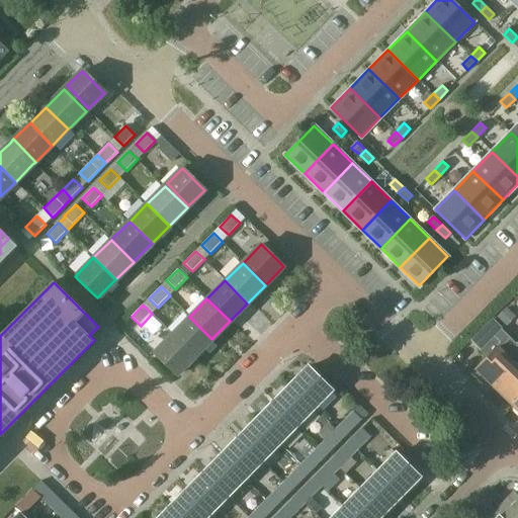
[(475,336),(484,346),(502,329),(516,316),(507,307),(475,336)]
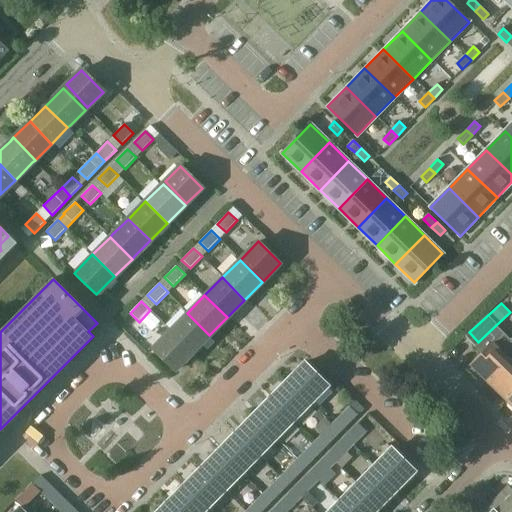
[(187,313),(170,330),(192,352),(209,335),(187,313)]
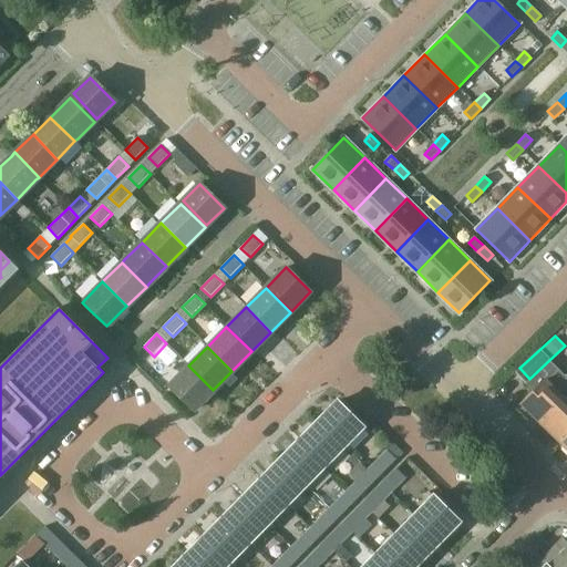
[(533,391),(519,405),(538,424),(566,394),(566,377),(566,375),(557,368),(549,360),(525,384),(533,391)]
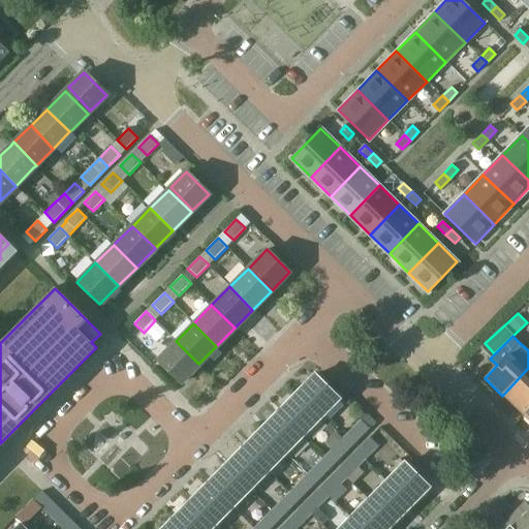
[(176,341),(157,360),(180,382),(198,364),(176,341)]
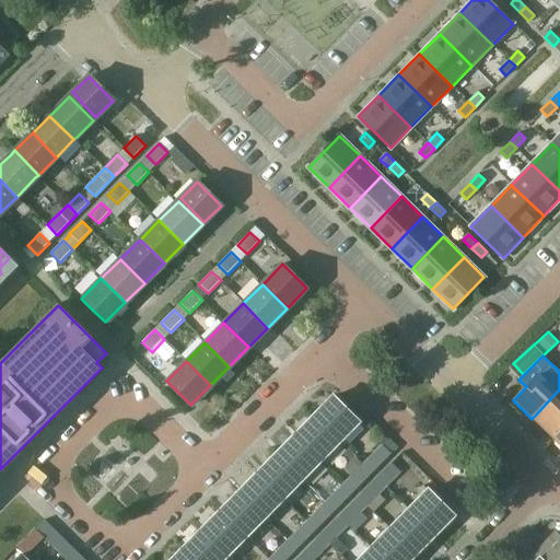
[(559,389),(532,419),(551,438),(559,428),(559,389)]
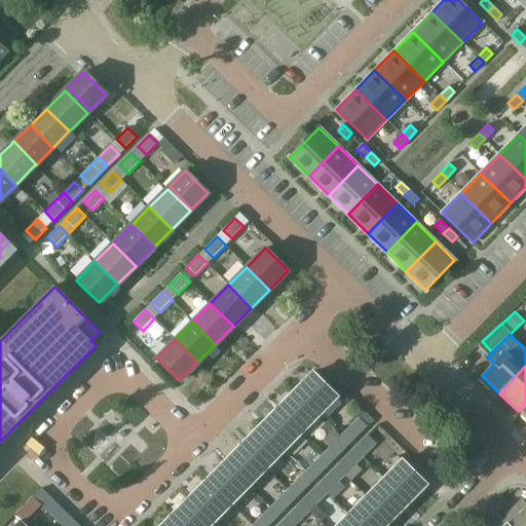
[(314,372),(296,390),(317,412),(336,393),(314,372)]
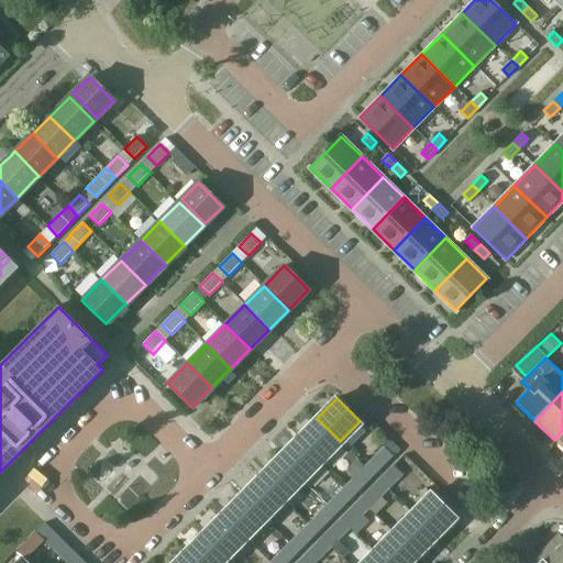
[(317,418),(298,437),(321,460),(340,441),(317,418)]
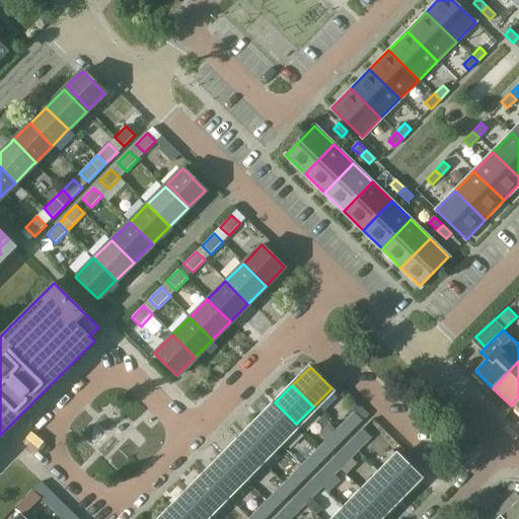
[(275,402),(257,421),(279,442),(296,424),(275,402)]
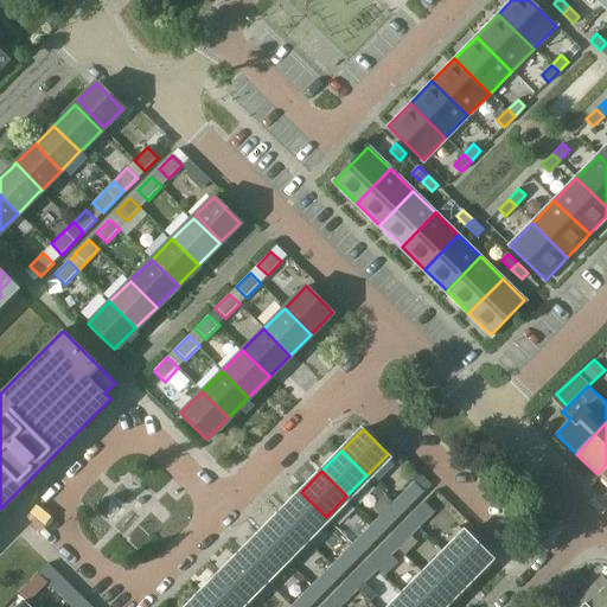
[(394,504),(403,512),(423,491),(415,483),(394,504)]
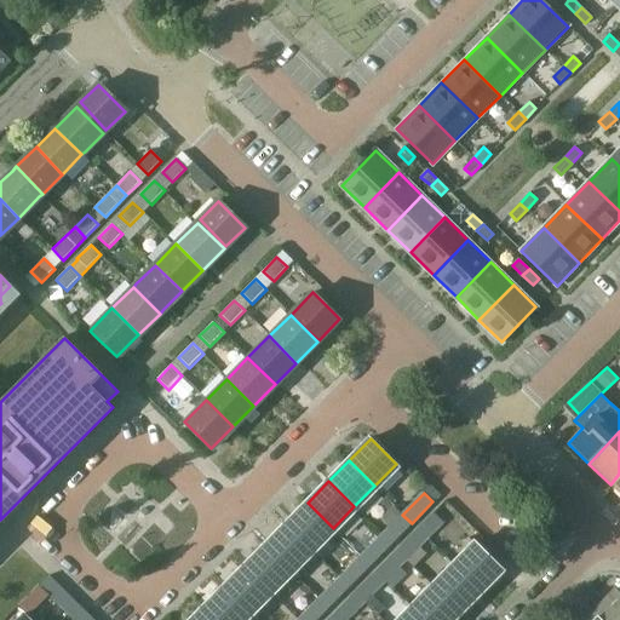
[(308,503),(287,523),(313,549),(333,528),(308,503)]
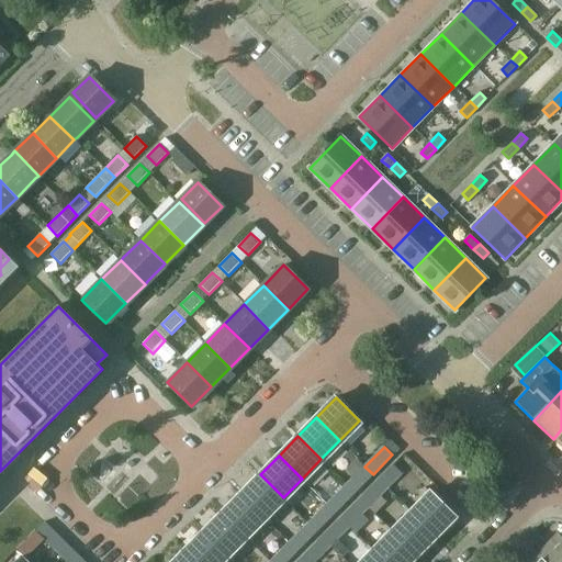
[(373,474),(364,467),(357,459),(346,470),(353,478),(346,485),(355,493),(373,474)]
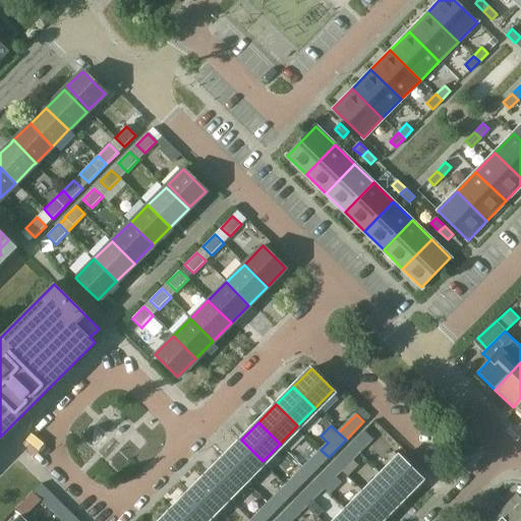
[(364,430),(350,445),(358,453),(370,442),(372,439),(364,430)]
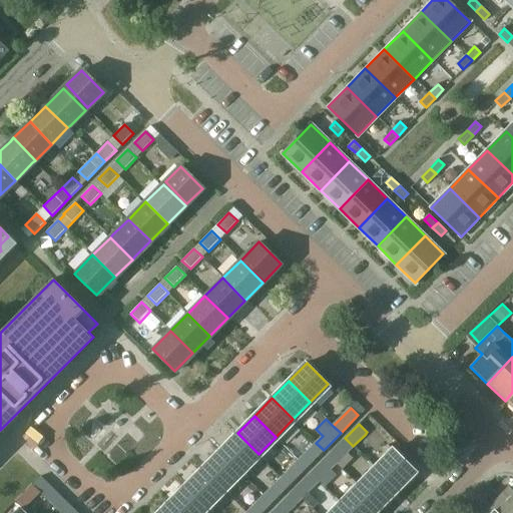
[(237,433),(219,451),(240,472),(259,454),(237,433)]
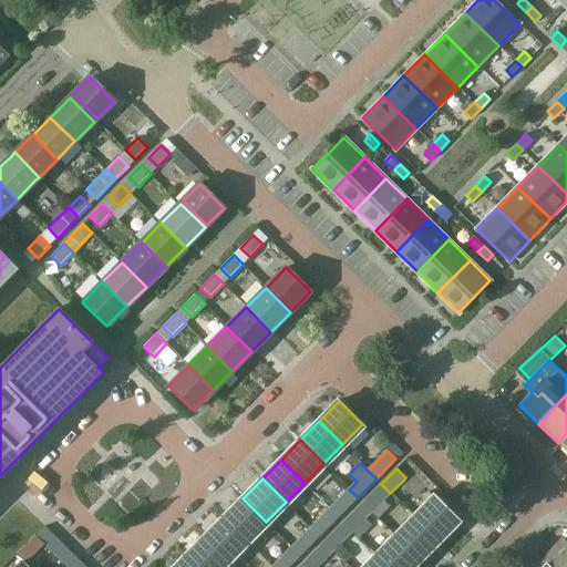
[(381,484),(362,503),(371,512),(384,500),(390,493),(381,484)]
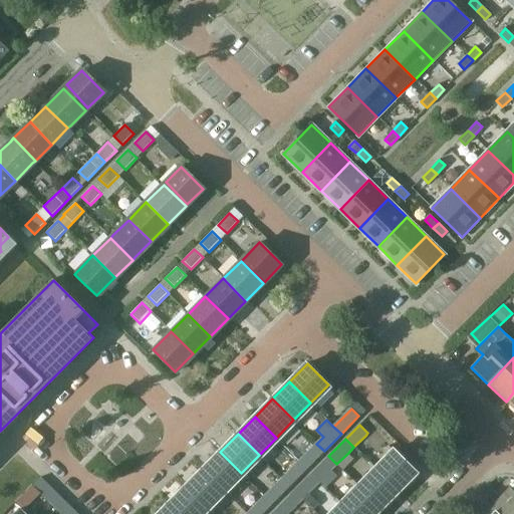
[(307,469),(324,451),(316,444),(299,462),(307,469)]
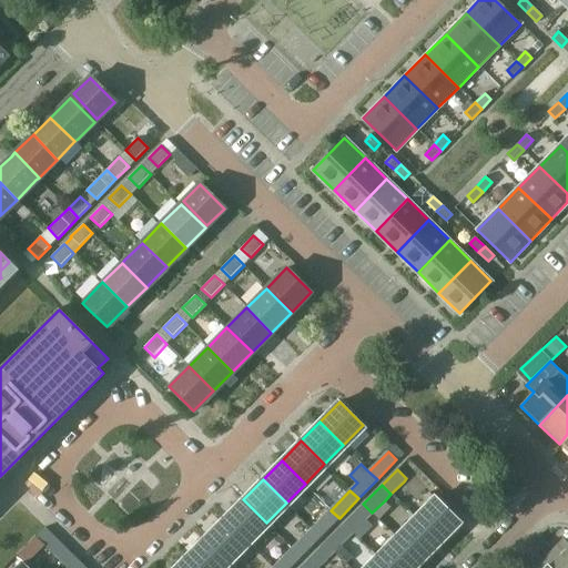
[(427,507),(416,517),(439,540),(460,520),(436,497),(429,490),(421,500),(427,507)]
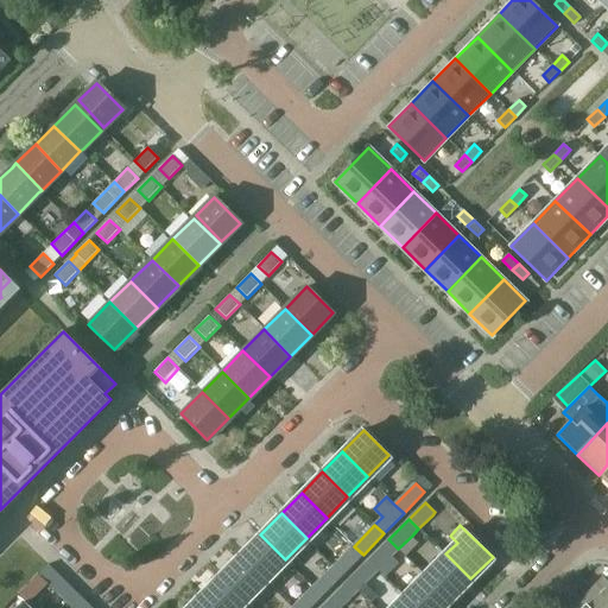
[(260,534),(240,555),(265,580),(285,559),(260,534)]
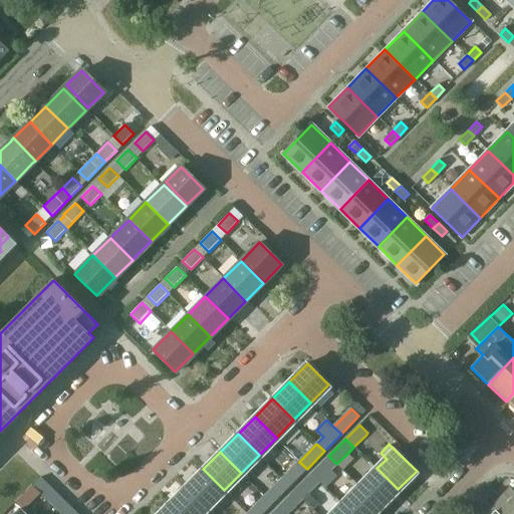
[(328,456),(311,474),(319,482),(325,487),(336,476),(330,470),(336,464),(328,456)]
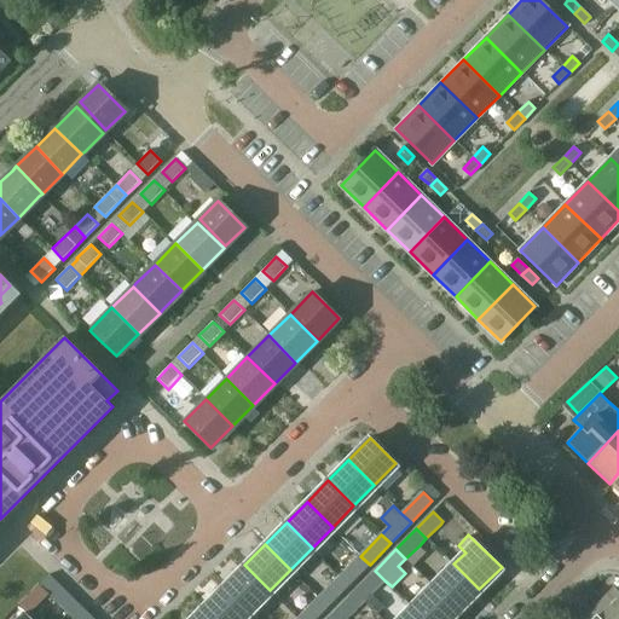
[(415,563),(428,579),(441,567),(427,553),(415,563)]
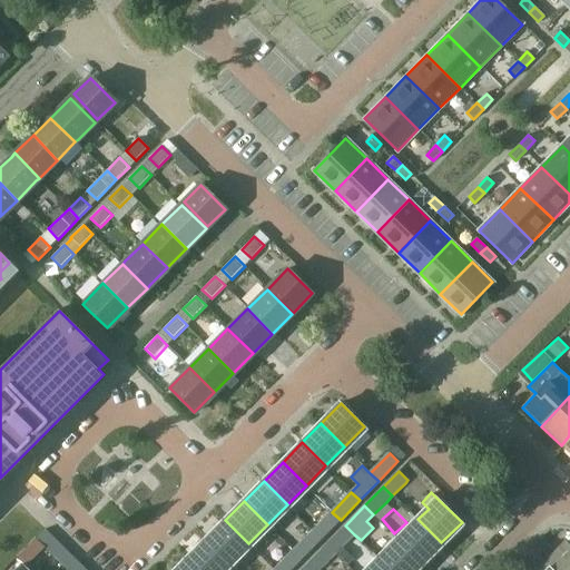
[(321,540),(341,520),(332,512),(312,532),(321,540)]
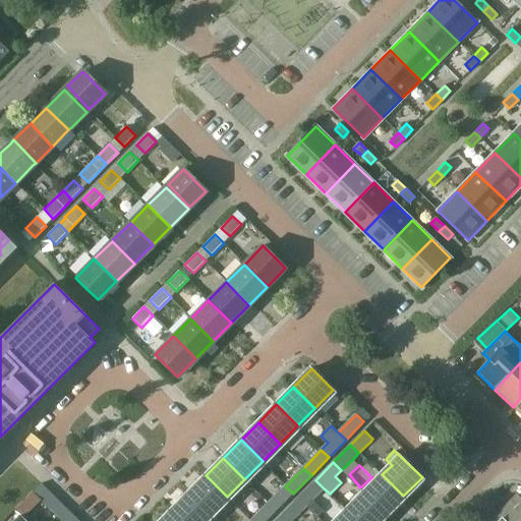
[(382,474),(365,491),(387,513),(403,496),(382,474)]
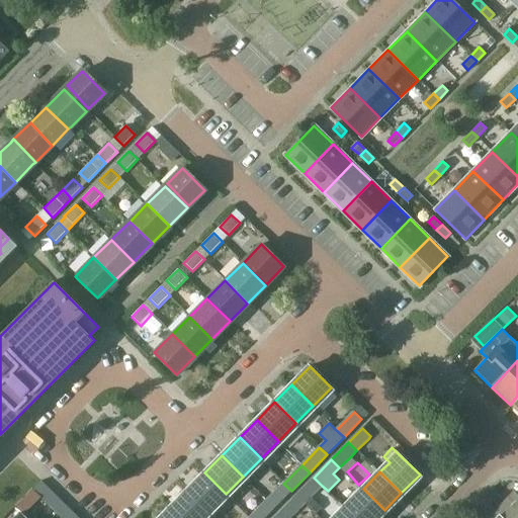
[(204,472),(187,491),(208,512),(226,494),(204,472)]
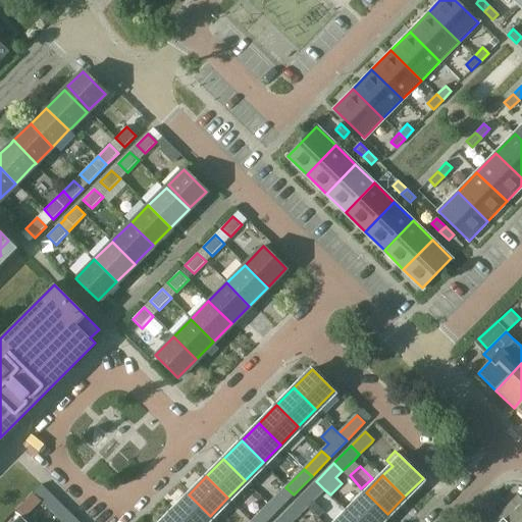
[(316,481),(299,499),(307,507),(314,500),(324,489),(316,481)]
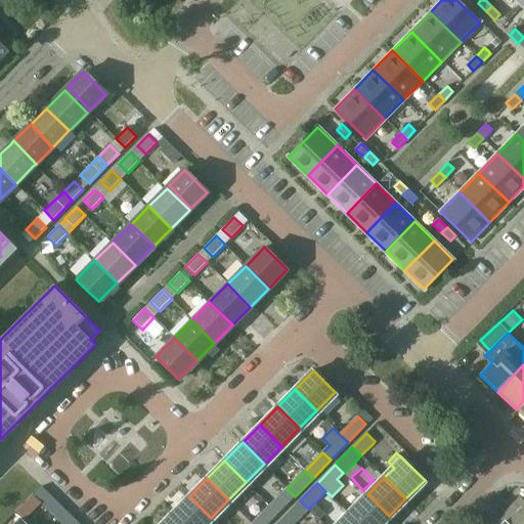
[(277,513),(295,496),(287,489),(270,506),(277,513)]
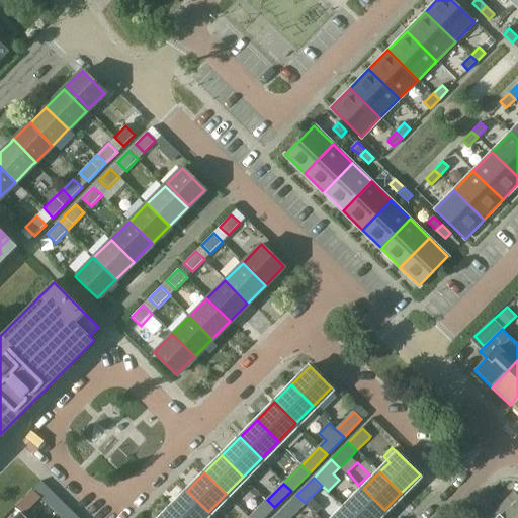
[(57,513),(66,505),(48,487),(38,496),(57,513)]
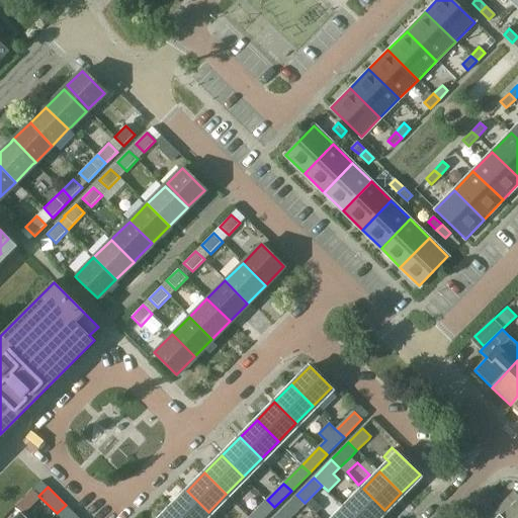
[(363,489),(345,507),(356,517),(375,517),(384,510),(363,489)]
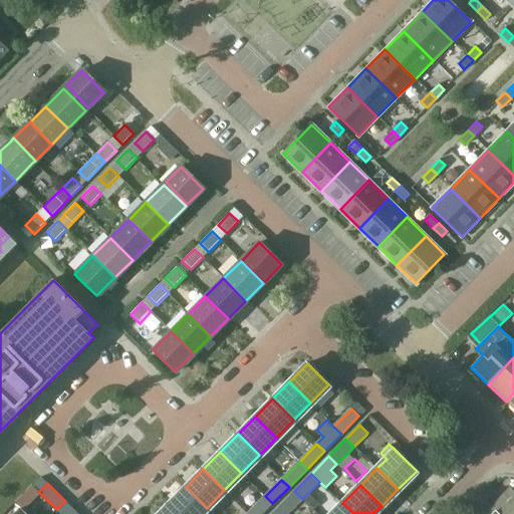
[(169,504),(168,504),(178,513),(200,513),(207,508),(186,487),(169,504)]
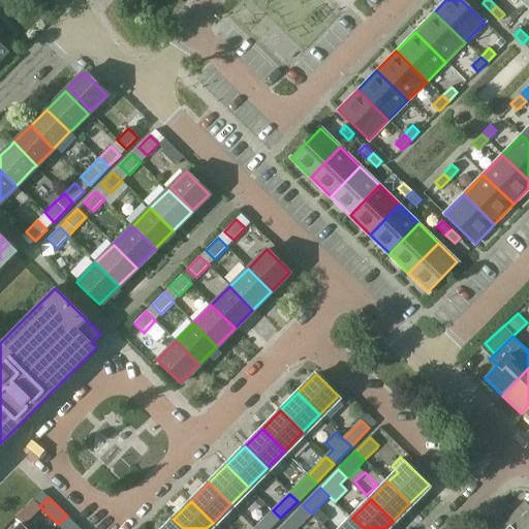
[(528,528),(528,507),(524,502),(506,521),(515,528),(528,528)]
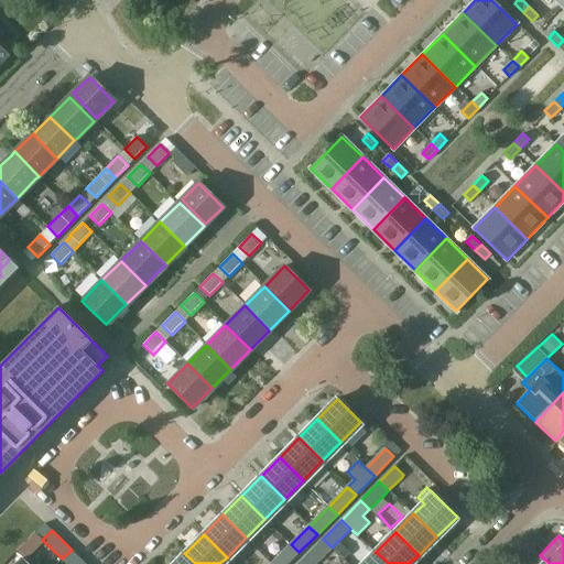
[(323,539),(304,557),(311,563),(315,563),(332,548),(323,539)]
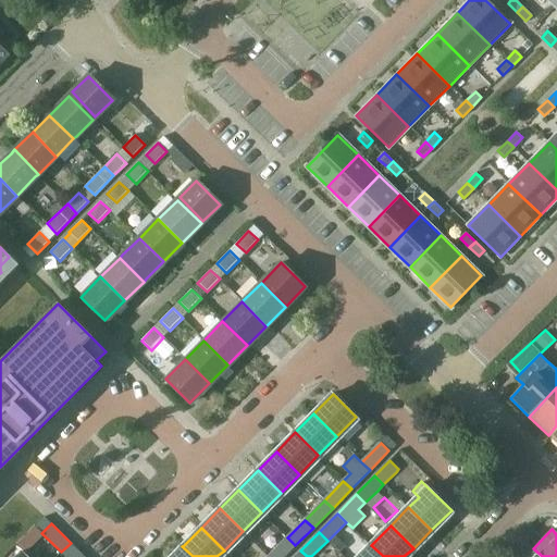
[(283,556),(295,545),(287,537),(268,556),(283,556)]
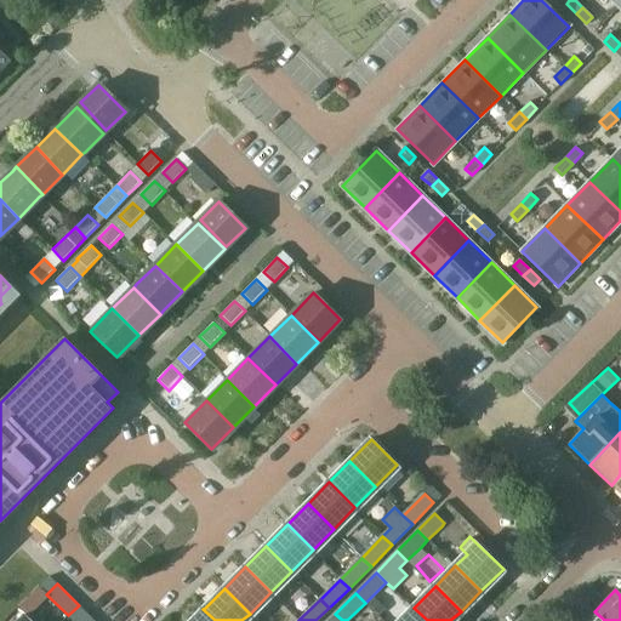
[(73,620),(95,620),(79,605),(68,615),(73,620)]
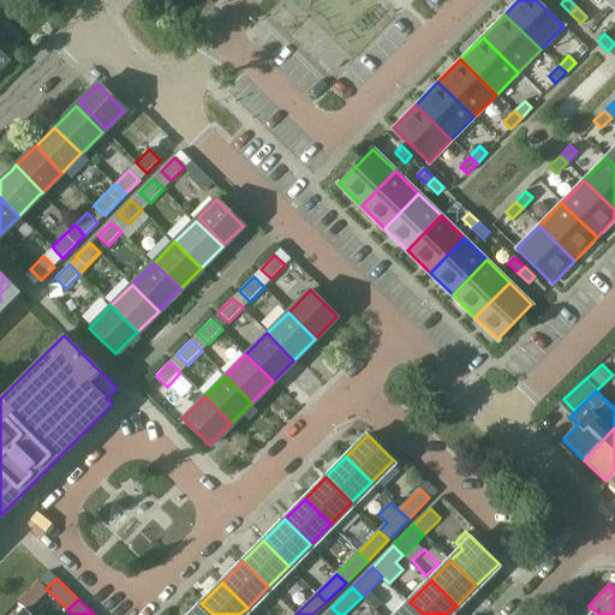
[(423,614),(410,602),(396,614),(423,614)]
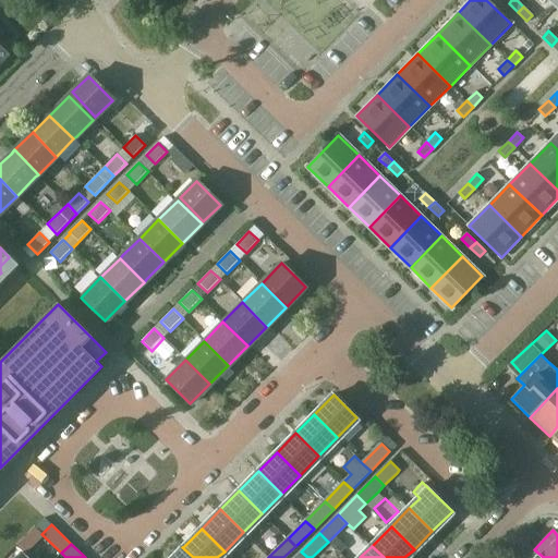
[(193,557),(182,547),(171,557),(193,557)]
